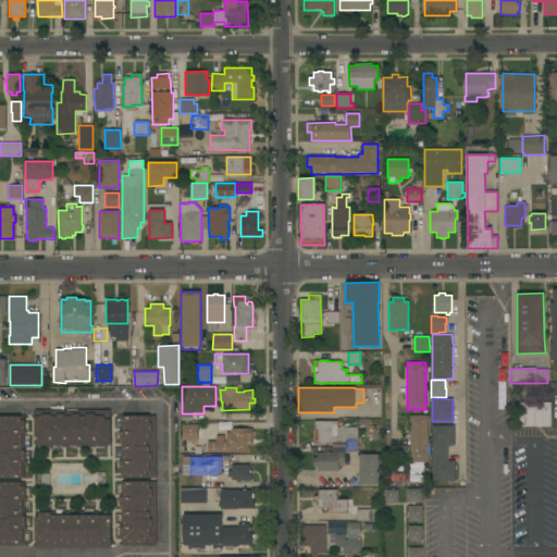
[(551,403),(551,426),(519,426),(519,403),(551,403)]
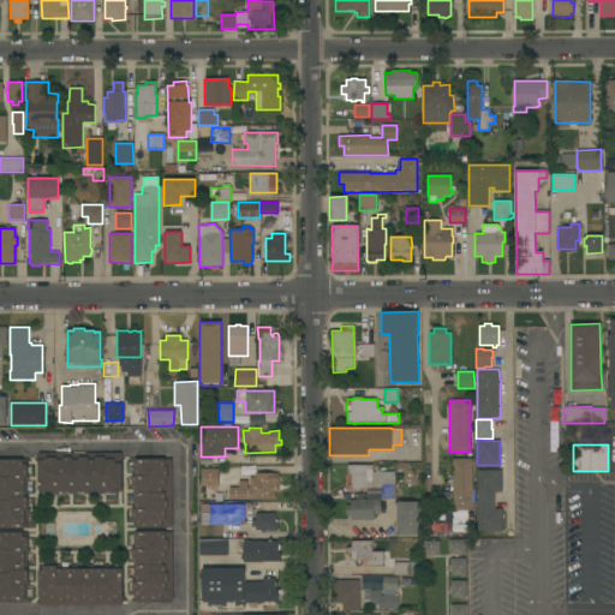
[(121,453),(121,491),(105,491),(105,494),(100,494),(100,491),(88,491),(88,494),(83,494),(83,491),(72,491),(72,494),(67,494),(67,491),(55,491),(55,494),(52,494),(52,493),(37,493),(37,453),(121,453)]
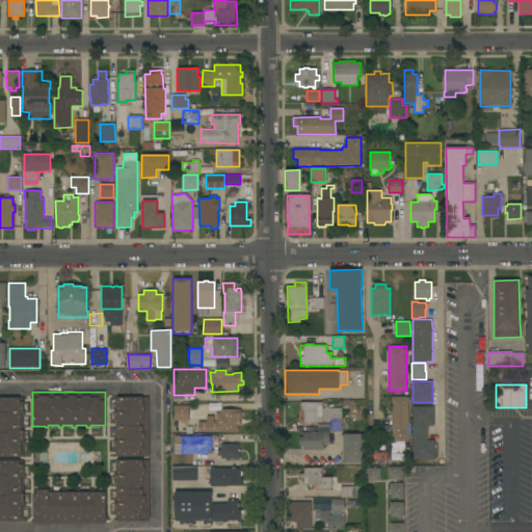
[(0,397),(20,397),(20,398),(23,398),(23,401),(24,401),(24,413),(25,413),(25,416),(23,416),(23,441),(25,441),(25,445),(23,445),(23,456),(0,456),(0,397)]
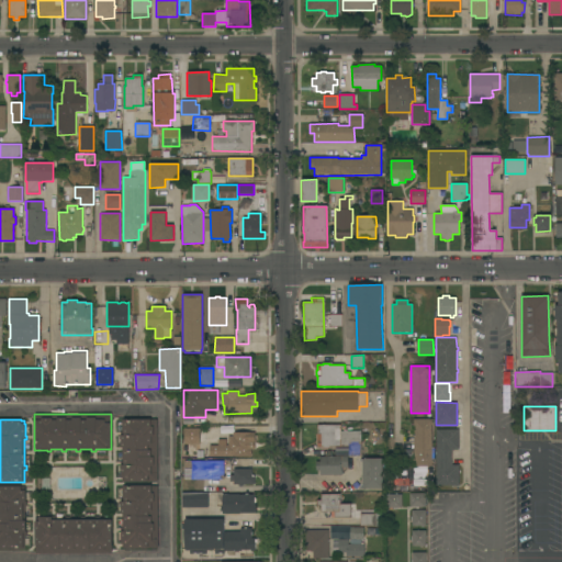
[(157,481),(125,481),(125,480),(122,480),(122,478),(121,478),(121,464),(123,464),(123,447),(121,447),(121,435),(123,435),(123,419),(157,419),(157,481)]
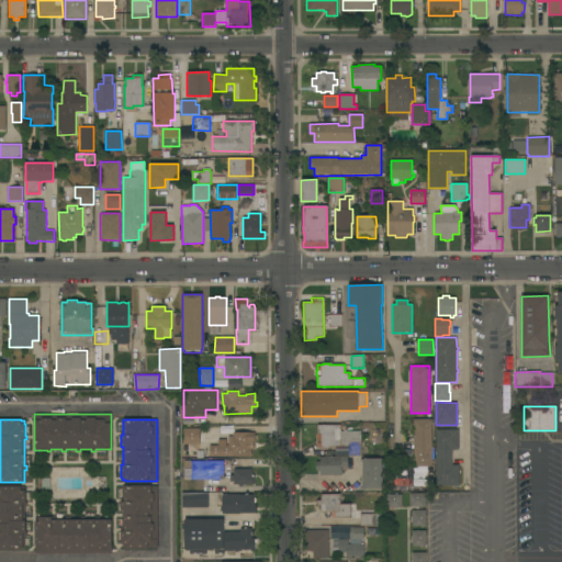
[(414,467),(414,461),(413,461),(413,458),(413,427),(412,427),(412,424),(414,424),(414,419),(431,419),(431,422),(433,422),(433,425),(431,425),(431,460),(433,460),(433,463),(431,463),(431,467),(414,467)]
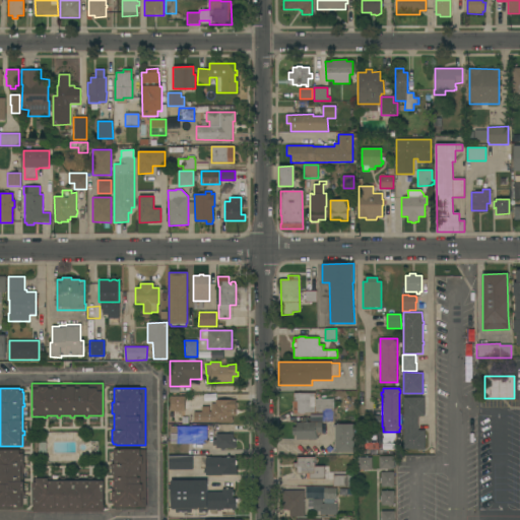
[(315,393),(315,399),(334,399),(333,421),(323,421),(323,411),(317,411),(317,413),(305,413),(305,414),(299,414),(299,413),(294,413),(294,393),(315,393)]
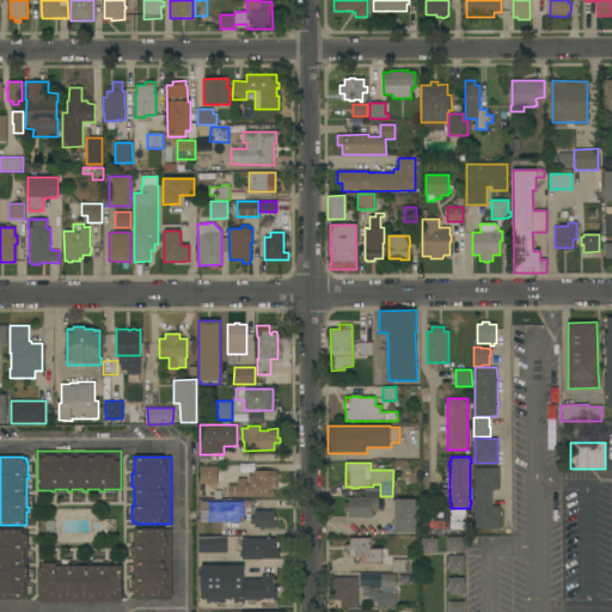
[(216,483),(216,466),(199,466),(200,484),(216,483)]
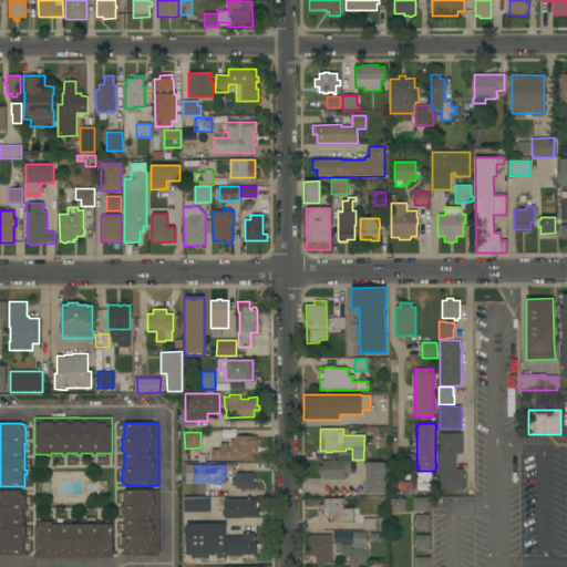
[(440,433),(463,433),(463,454),(455,454),(455,468),(463,468),(463,490),(440,490),(440,433)]
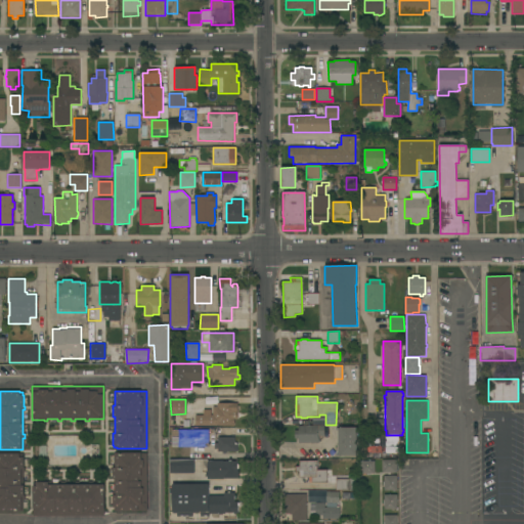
[(237,402),(237,419),(235,419),(235,425),(197,425),(197,415),(213,415),(213,406),(217,406),(217,402),(237,402)]
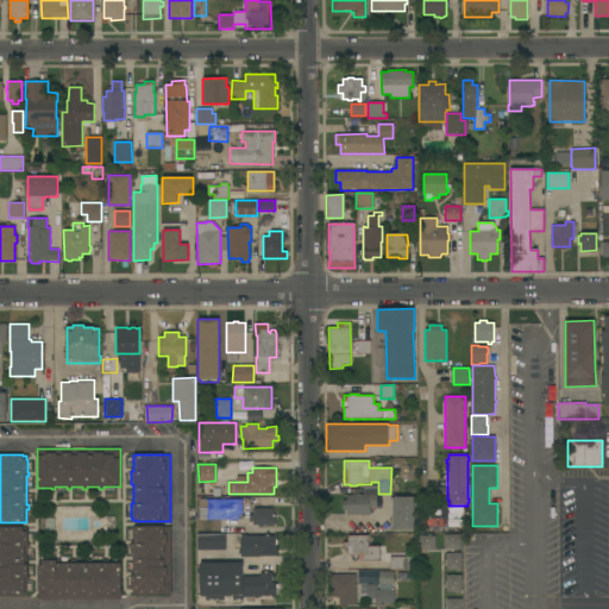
[(377,495),(377,508),(371,508),(371,515),(346,515),(346,510),(341,510),(341,500),(346,500),(346,495),(377,495)]
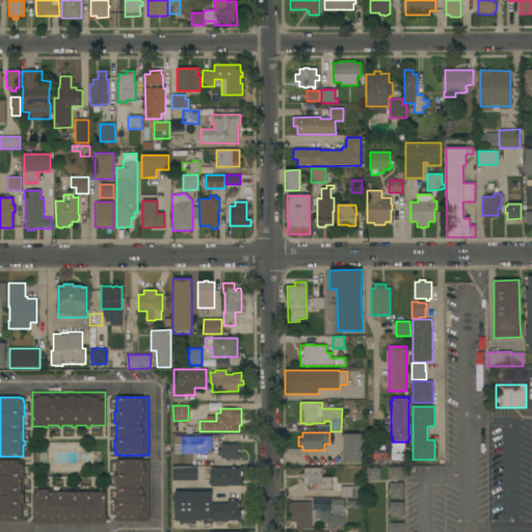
[(362,462),(341,462),(341,459),(343,459),(343,434),(345,434),(345,433),(362,433),(362,462)]
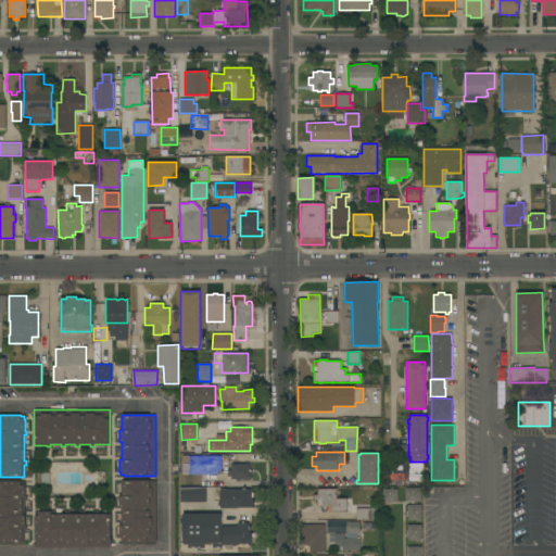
[(182,475),(181,456),(220,456),(222,474),(182,475)]
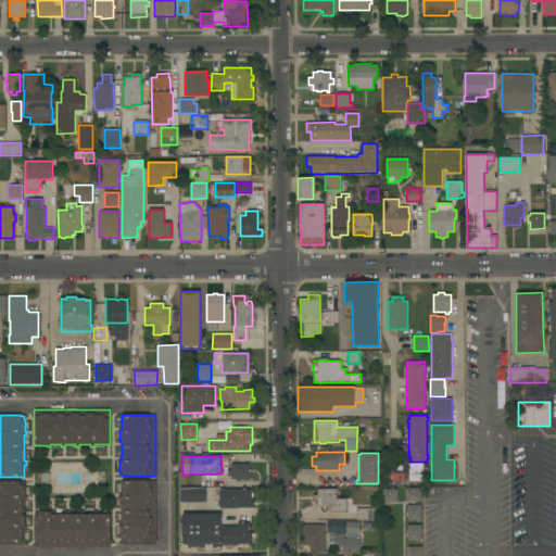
[(249,464),(249,469),(250,469),(250,470),(251,470),(251,472),(252,472),(251,479),(240,479),(240,481),(237,481),(237,479),(231,479),(231,477),(227,477),(227,470),(230,470),(230,464),(249,464)]
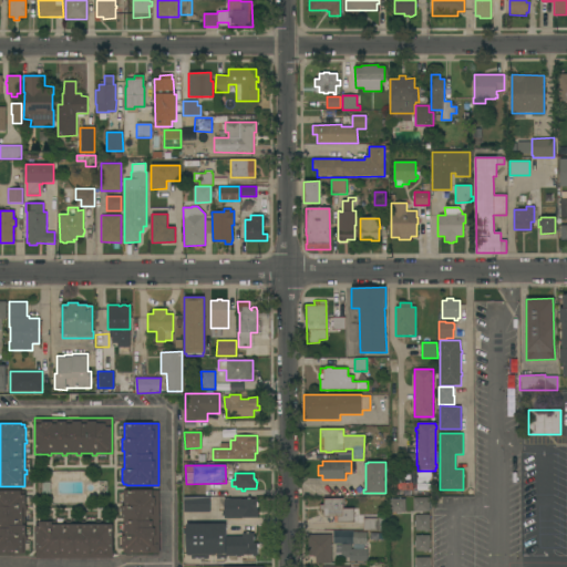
[(160,553),(124,553),(123,549),(122,549),(122,536),(125,536),(125,518),(122,518),(122,505),(125,505),(124,490),(153,490),(153,491),(158,491),(160,553)]
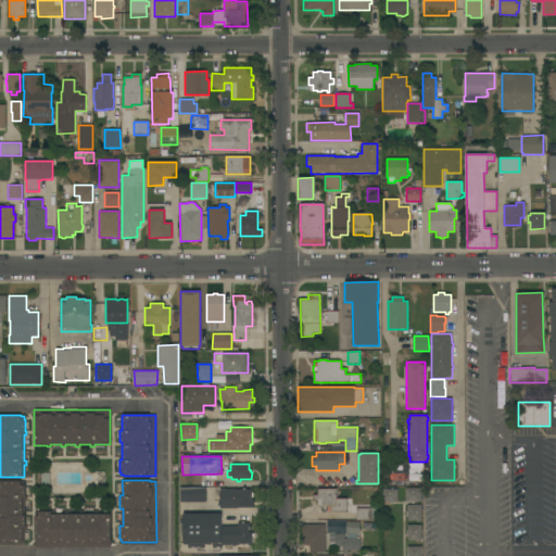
[(0,481),(21,481),(24,481),(24,496),(26,496),(26,501),(24,501),(24,526),(26,526),(26,530),(24,530),(24,543),(0,543),(0,481)]
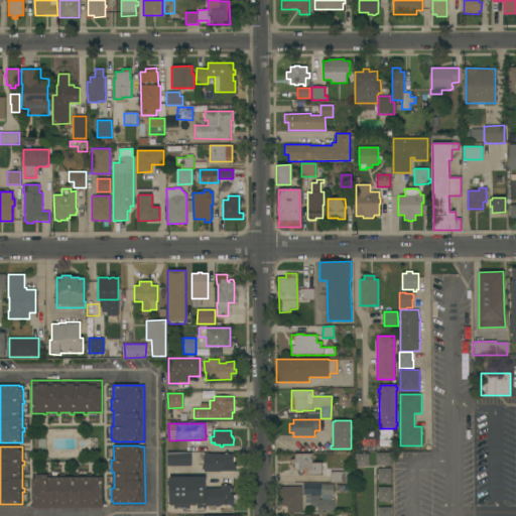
[(220,454),(232,454),(232,452),(233,452),(233,457),(235,458),(235,461),(234,463),(234,464),(235,464),(235,472),(204,472),(204,469),(202,469),(202,467),(204,467),(204,454),(220,454)]
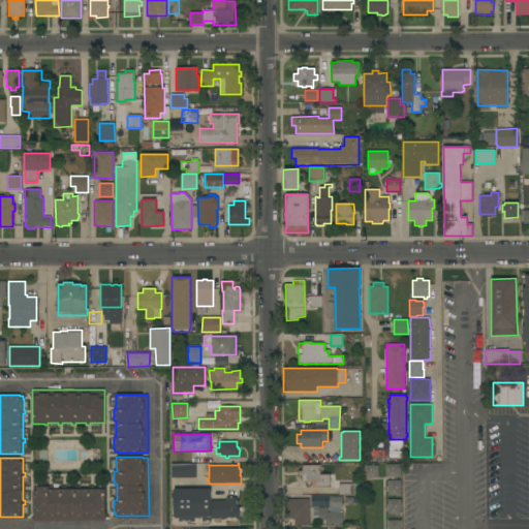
[(172,477),(172,476),(170,476),(170,464),(195,464),(195,477),(172,477)]
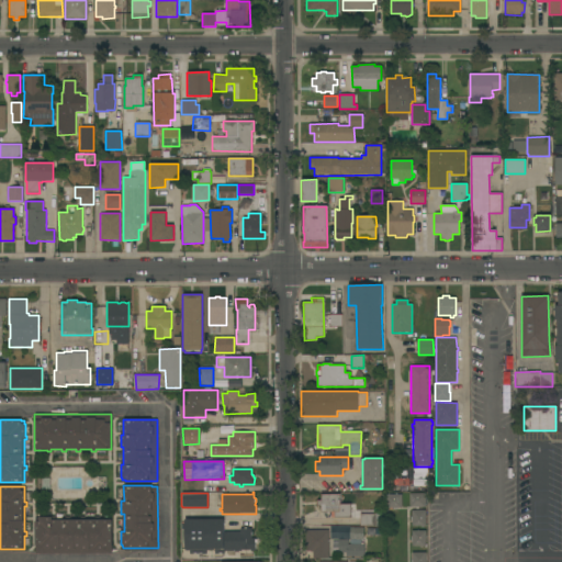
[(409,493),(425,493),(425,507),(409,507),(409,493)]
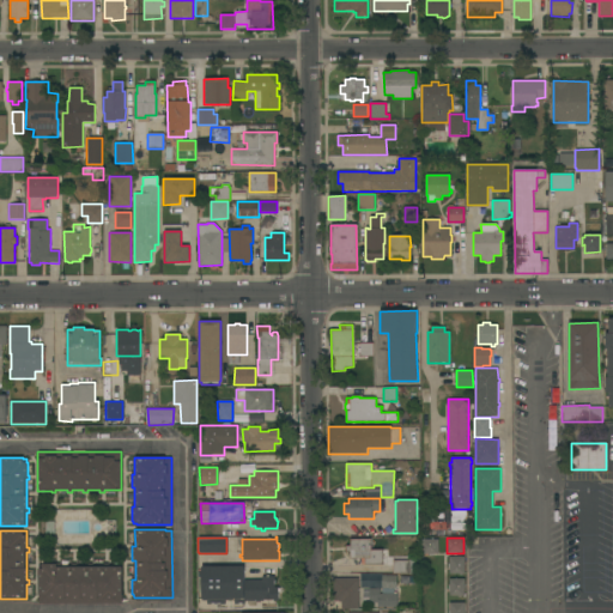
[(370,539),(370,550),(382,550),(382,565),(365,565),(365,559),(358,559),(357,560),(352,560),(351,559),(350,559),(350,551),(345,551),(345,546),(350,546),(350,539),(370,539)]
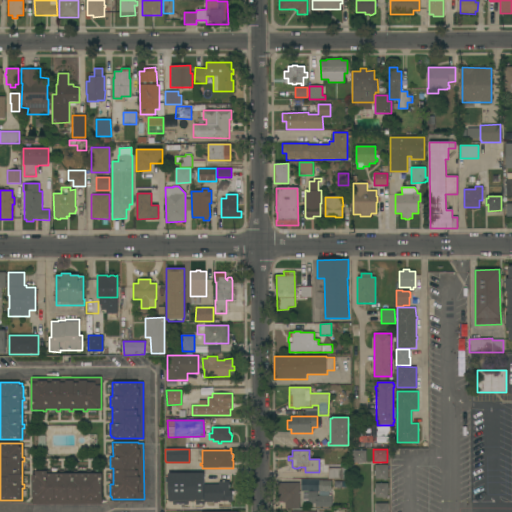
[(351,463),(351,450),(365,450),(365,463),(351,463)]
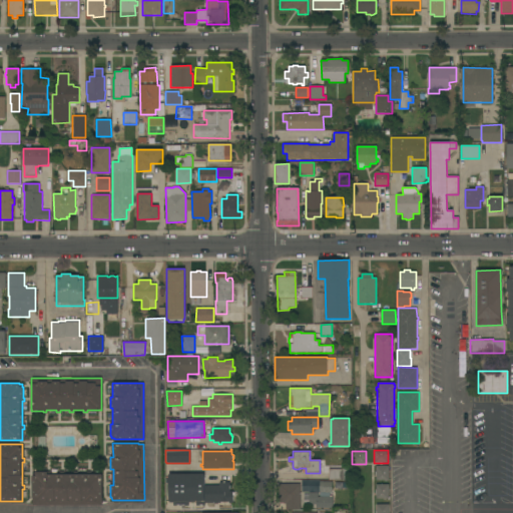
[(388,466),(388,480),(376,480),(376,466),(388,466)]
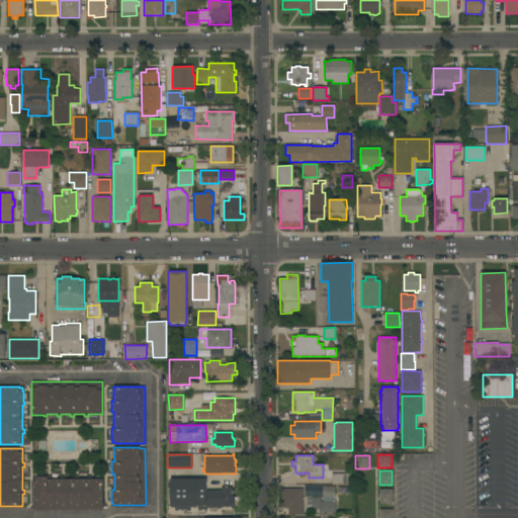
[(345,473),(353,473),(353,485),(332,485),(332,473),(345,473)]
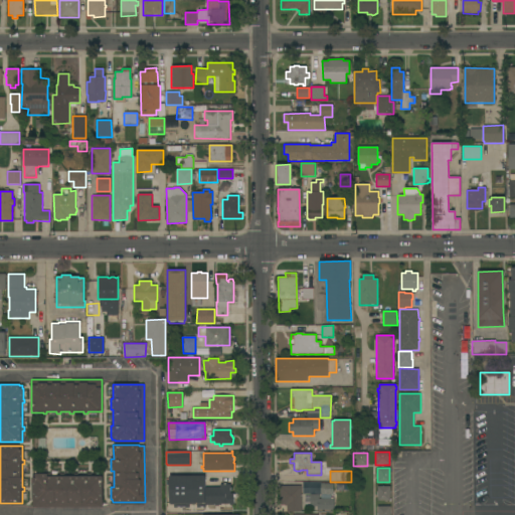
[(32,507),(32,499),(32,477),(35,477),(35,474),(47,474),(47,476),(103,476),(103,507),(32,507)]
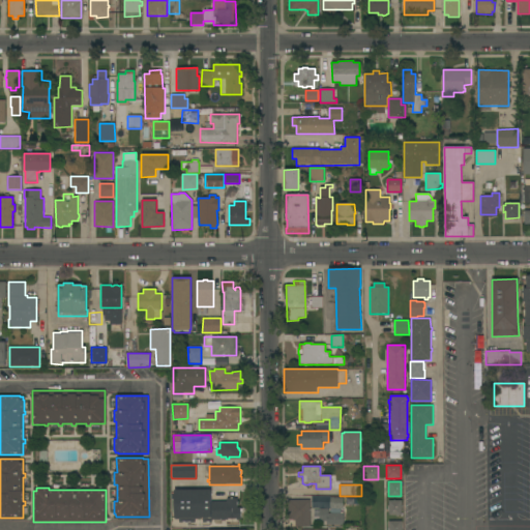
[(211,490),(211,501),(226,501),(226,498),(237,498),(237,500),(238,500),(238,506),(237,506),(237,507),(240,507),(240,520),(236,520),(236,519),(228,519),(228,520),(225,520),(225,521),(221,521),(221,520),(211,520),(211,522),(202,522),(202,519),(194,519),(194,523),(178,523),(178,519),(175,519),(175,518),(174,518),(174,490),(211,490)]
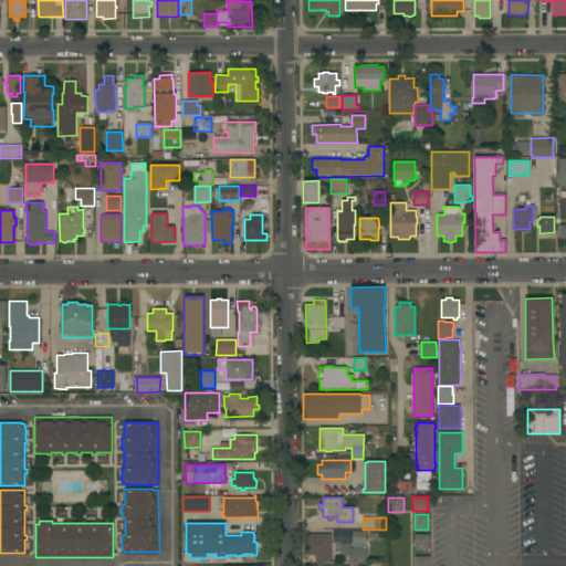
[(348,561),(348,556),(341,556),(341,543),(350,543),(350,548),(352,548),(352,531),(366,531),(366,544),(364,544),(364,548),(367,548),(367,561),(348,561)]
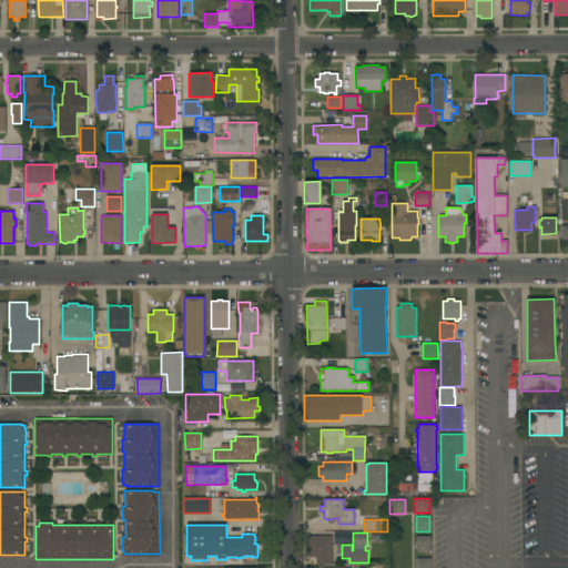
[(316,565),(316,558),(314,558),(314,557),(308,557),(308,536),(332,536),(332,565),(316,565)]
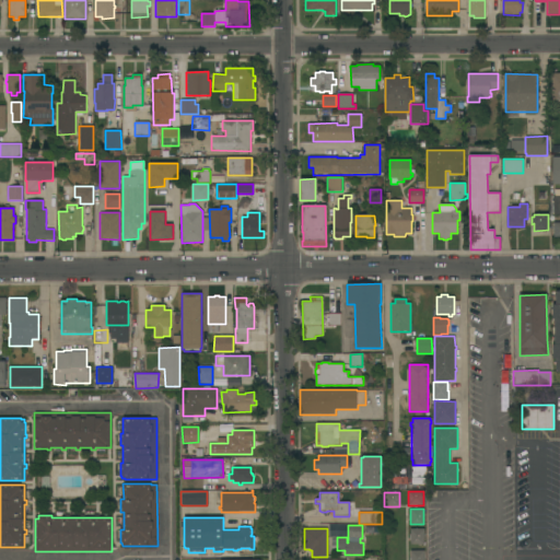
[(423,545),(410,544),(410,528),(424,528),(423,545)]
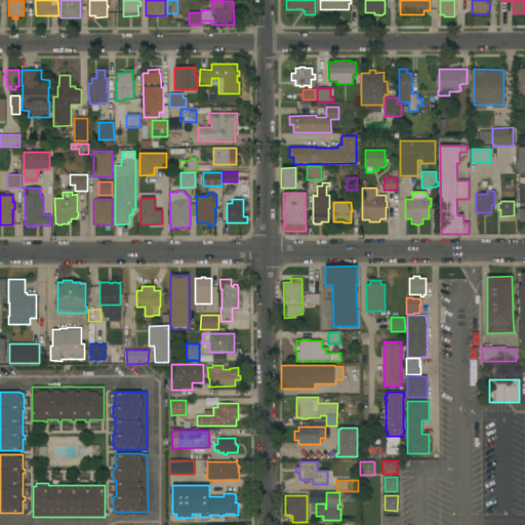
[(385,524),(385,516),(398,516),(398,524),(385,524)]
